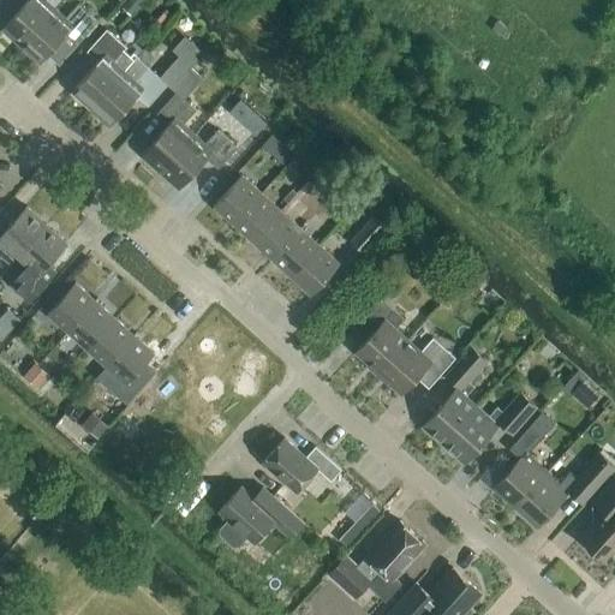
[(22,47),(55,10),(45,0),(43,0),(28,0),(1,30),(22,47)]
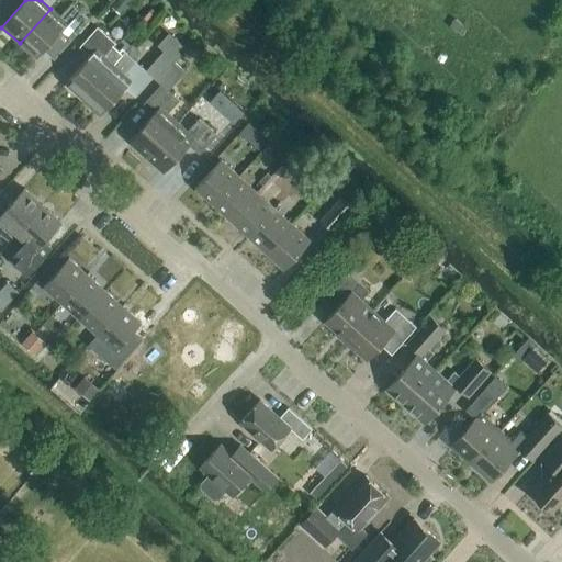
[(71,4),(60,18),(51,9),(20,43),(37,59),(62,32),(71,41),(89,21),(71,4)]
